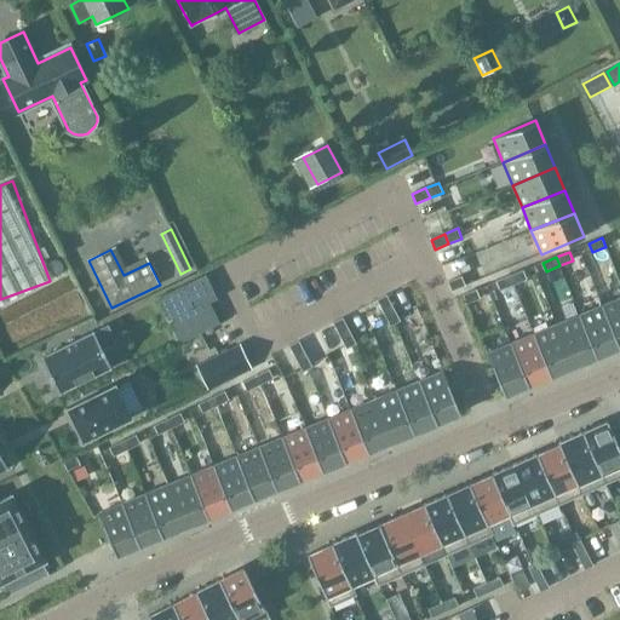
[(514,285),(527,279),(523,270),(510,276),(514,285)]
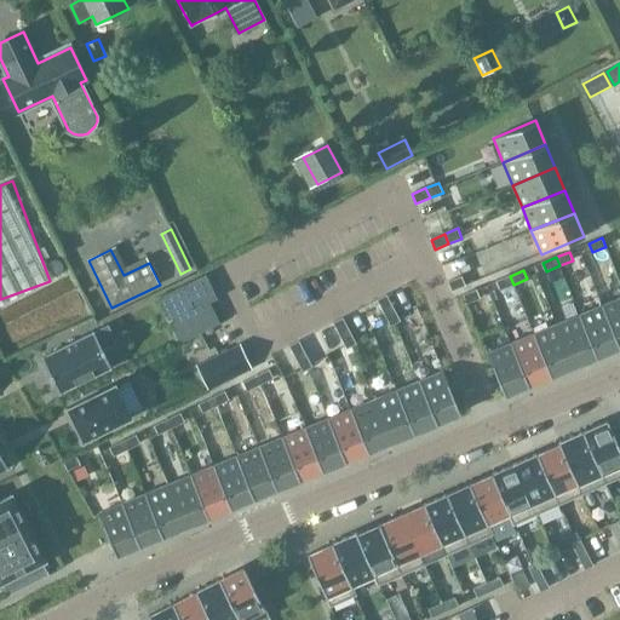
[(448,282),(452,291),(465,286),(461,276),(448,282)]
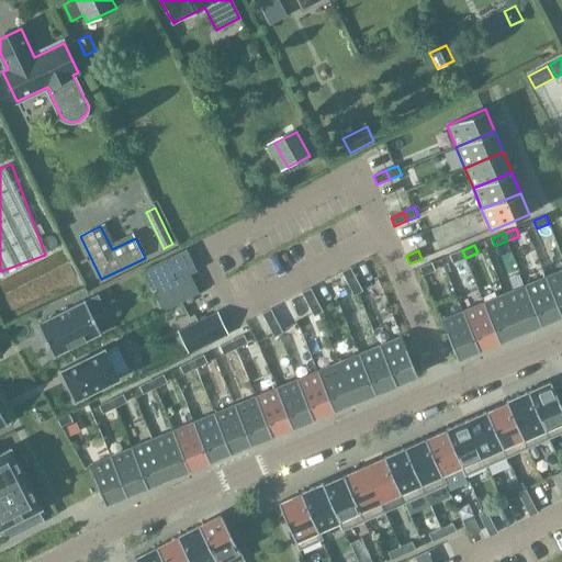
[(450,255),(453,263),(465,258),(462,250),(450,255)]
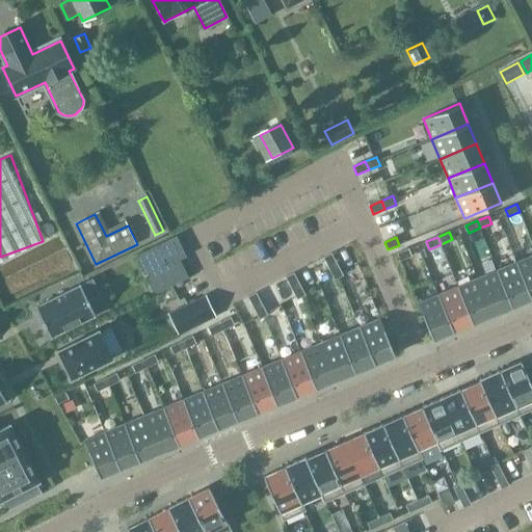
[(165,288),(188,277),(179,258),(167,264),(158,245),(136,257),(144,275),(156,269),(165,288)]
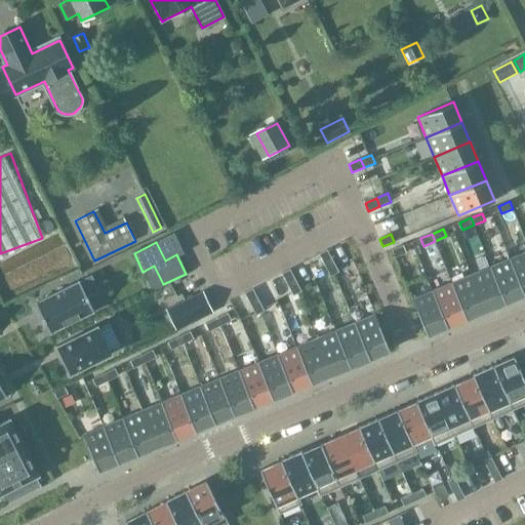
[(403,245),(392,250),(395,257),(407,252),(403,245)]
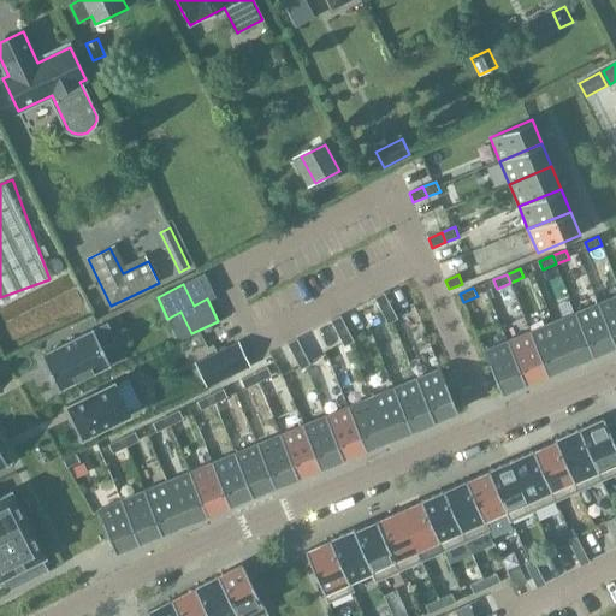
[(384,294),(375,298),(381,311),(391,306),(384,294)]
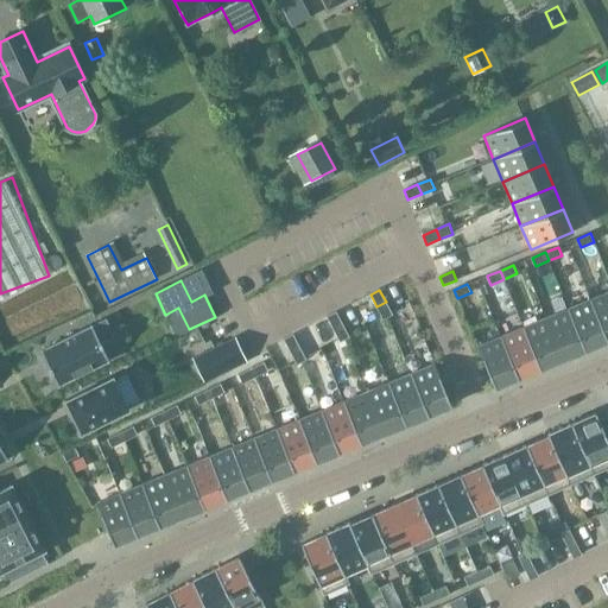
[(607,292),(590,299),(607,341),(607,292)]
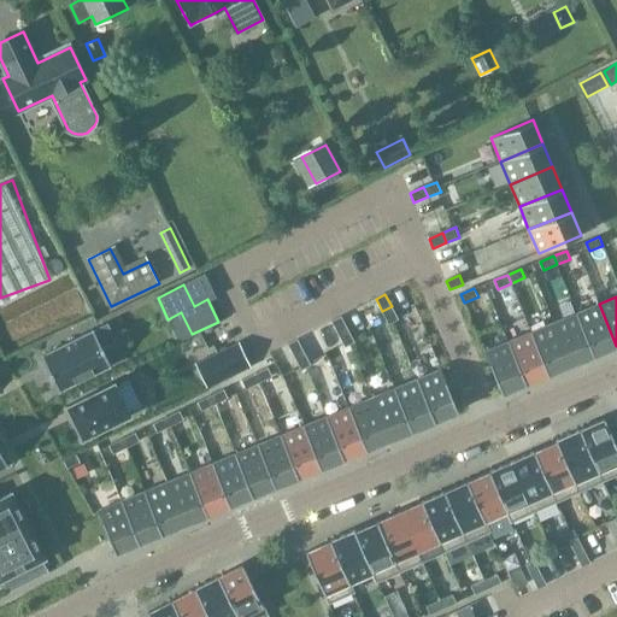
[(576,313),(594,356),(616,346),(599,304),(576,313)]
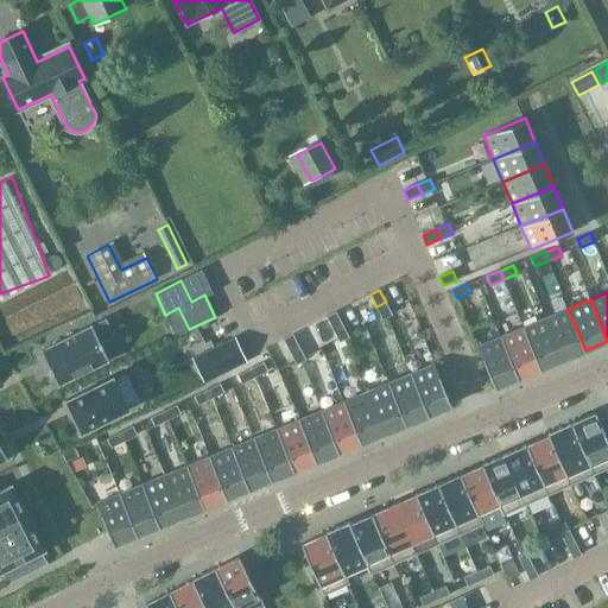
[(377,306),(384,320),(392,315),(386,302),(377,306)]
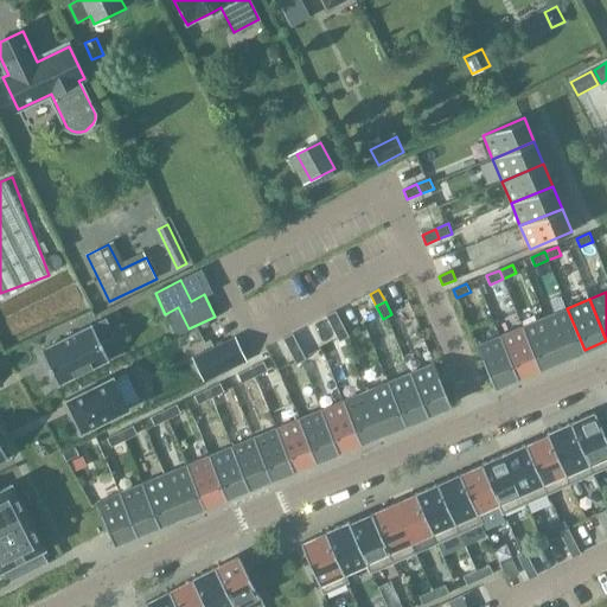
[(545,318),(562,359),(585,350),(567,308),(545,318)]
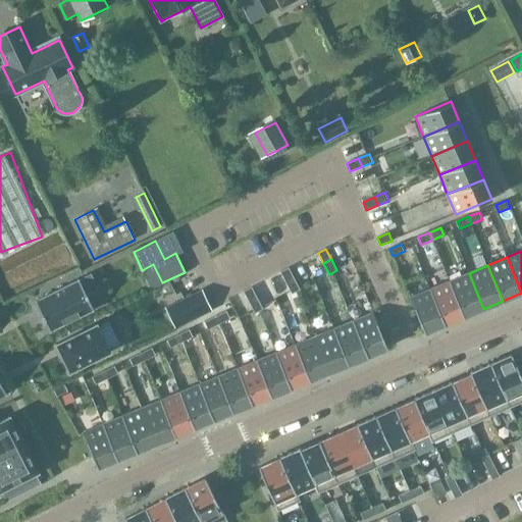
[(286,282),(295,278),(289,268),(280,272),(286,282)]
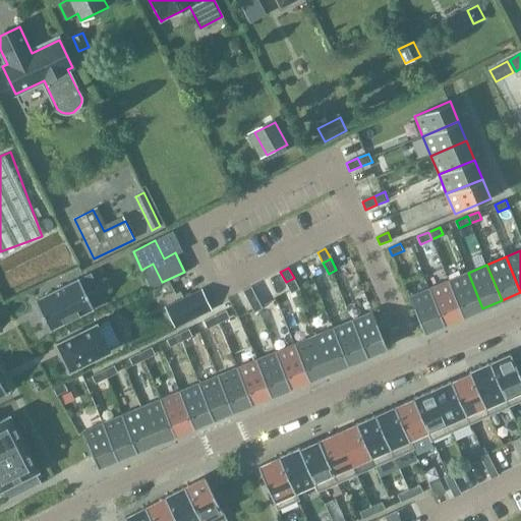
[(482,308),(468,273),(449,281),(463,316),(482,308)]
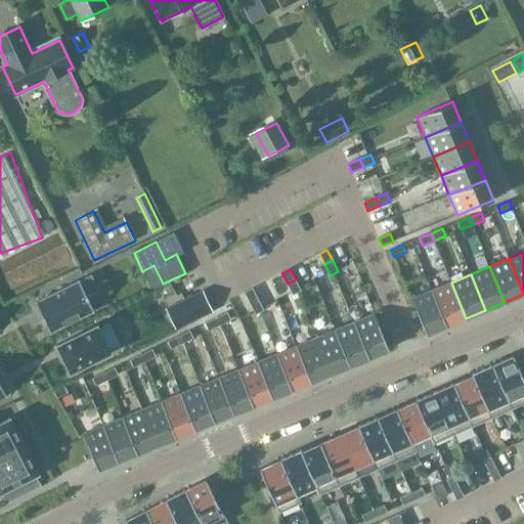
[(91,275),(36,303),(50,332),(94,310),(86,295),(97,289),(91,275)]
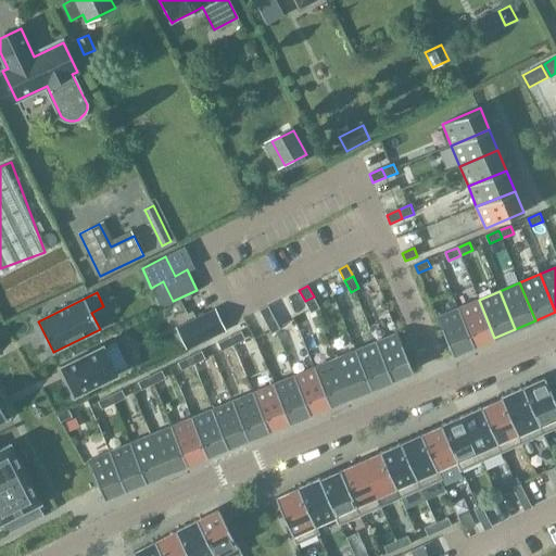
[(314,297),(305,301),(311,313),(319,308),(314,297)]
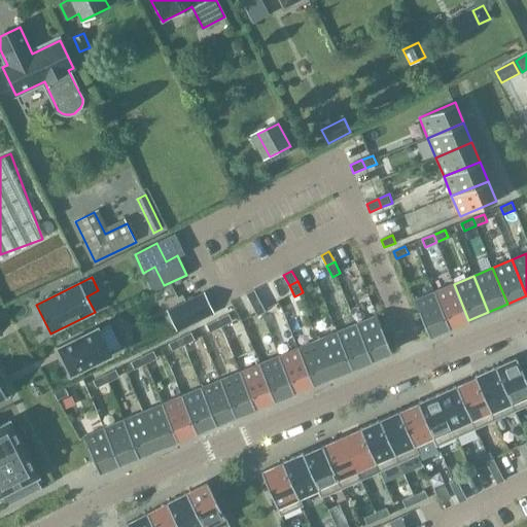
[(434,291),(449,328),(468,320),(454,284),(434,291)]
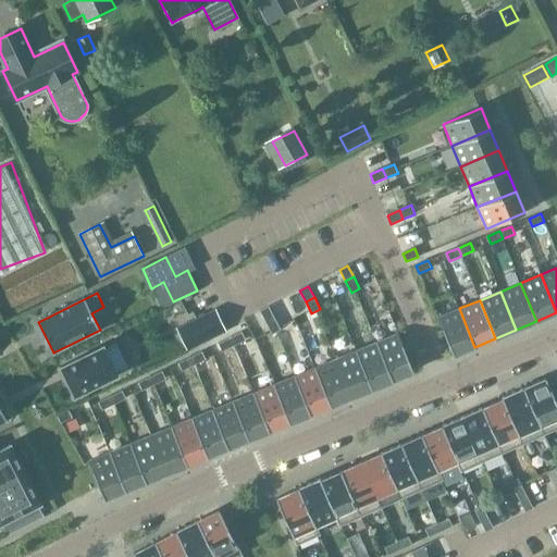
[(260,311),(265,322),(274,318),(269,307),(260,311)]
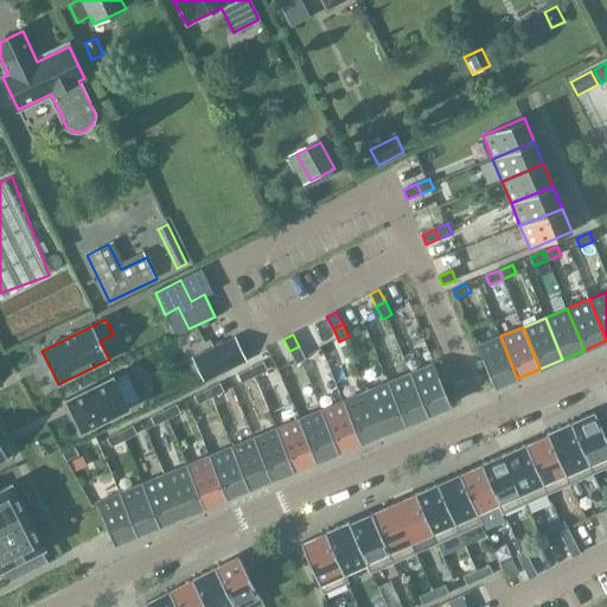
[(517,378),(500,336),(477,346),(494,388),(517,378)]
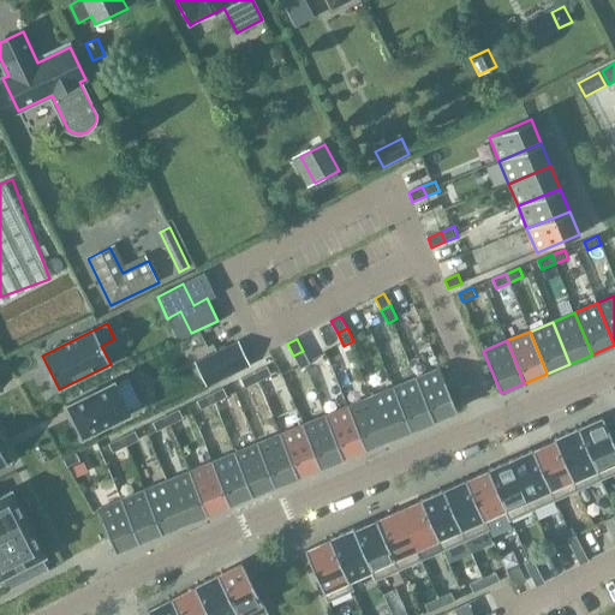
[(239,341),(208,357),(220,381),(250,365),(239,341)]
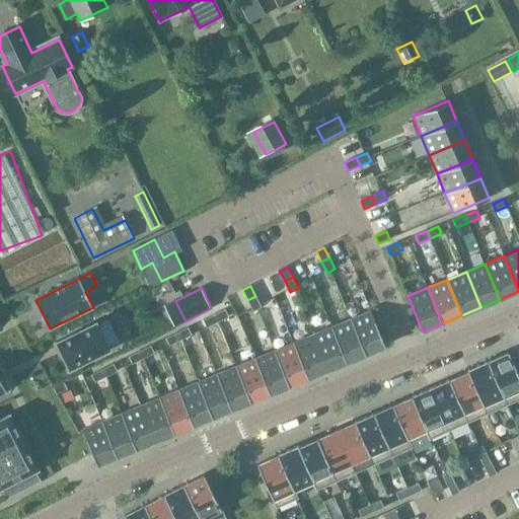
[(247,300),(253,311),(262,307),(255,296),(247,300)]
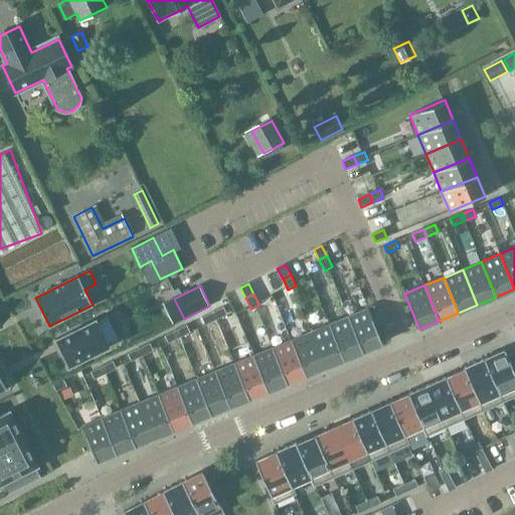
[(212,312),(216,319),(227,314),(223,307),(212,312)]
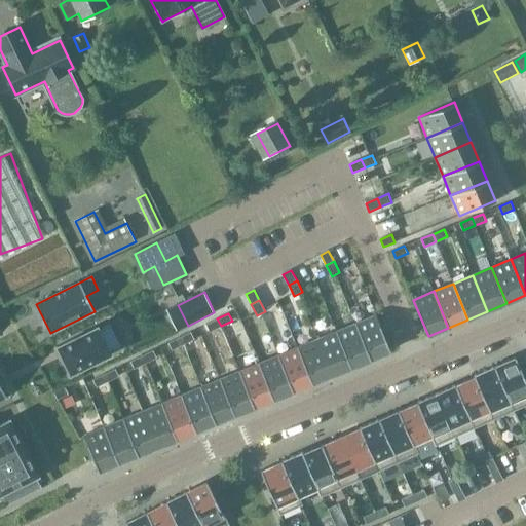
[(376,314),(355,324),(371,360),(390,351),(376,314)]
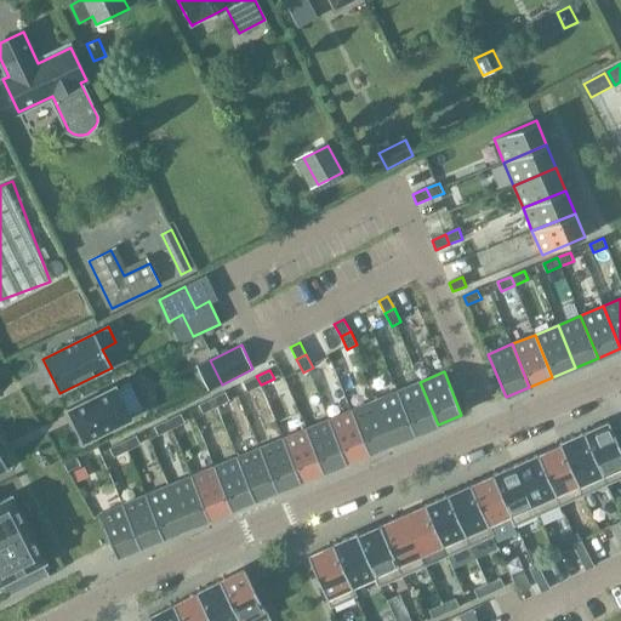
[(244,383),(248,392),(261,385),(256,376),(244,383)]
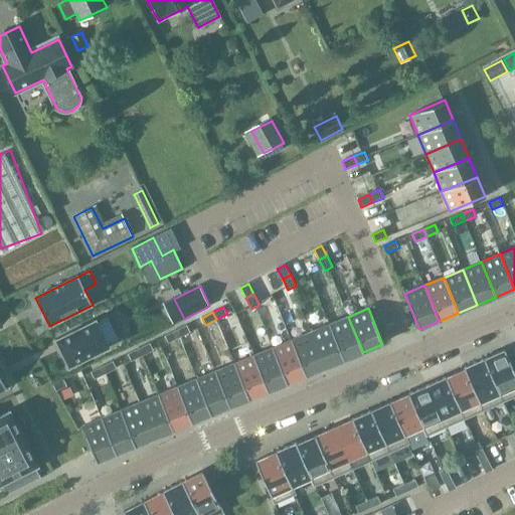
[(56,339),(55,339),(56,341),(68,365),(68,367),(70,366),(108,348),(109,347),(109,346),(108,346),(108,345),(119,339),(108,317),(97,322),(96,321),(97,321),(96,320),(95,320),(95,321),(57,339),(56,339)]
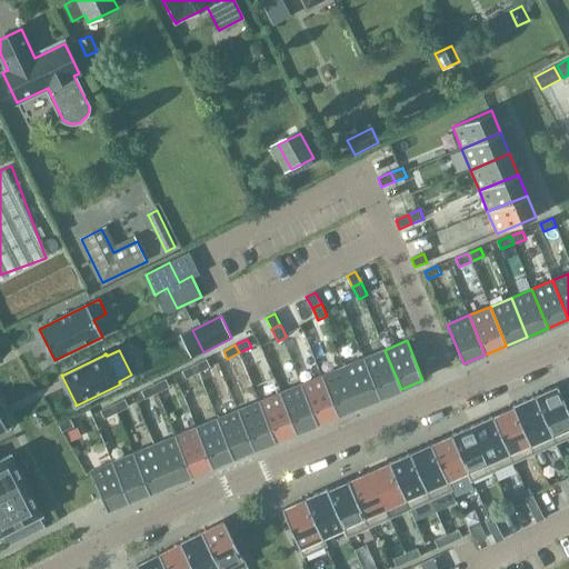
[(363,358),(380,398),(401,389),(385,350),(363,358)]
